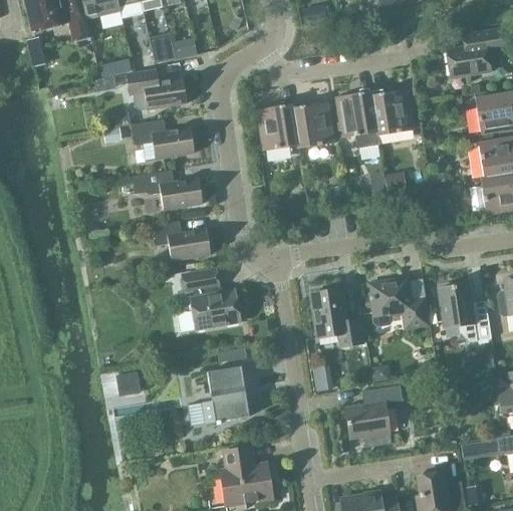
[(26,0),(33,28),(71,19),(75,37),(88,34),(80,0),(26,0)]
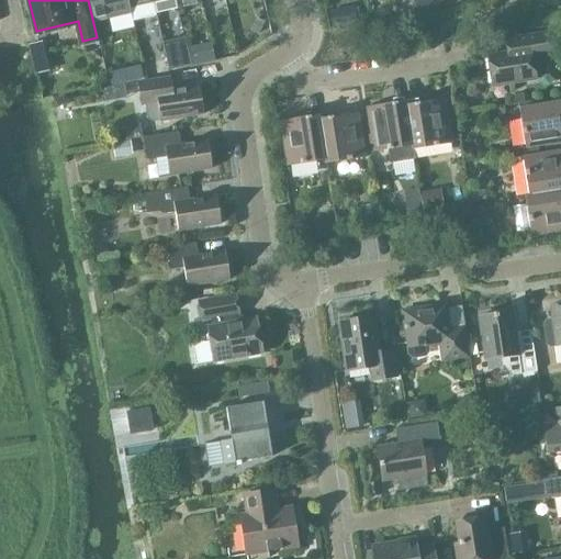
[(90,0),(96,20),(132,11),(130,0),(90,0)]
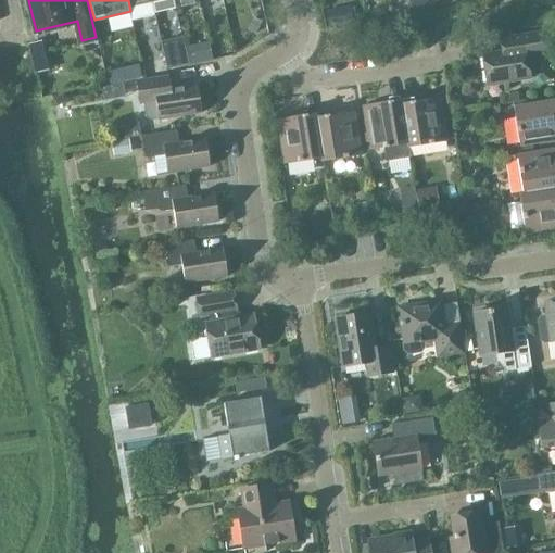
[(128,0),(130,11),(133,16),(155,10),(152,0),(128,0)]
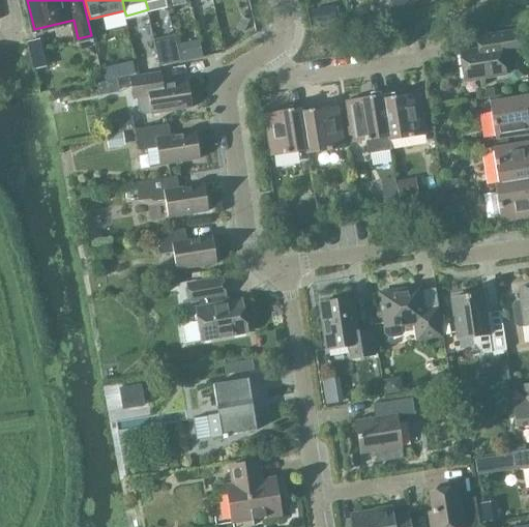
[(145,0),(148,9),(170,4),(169,0),(145,0)]
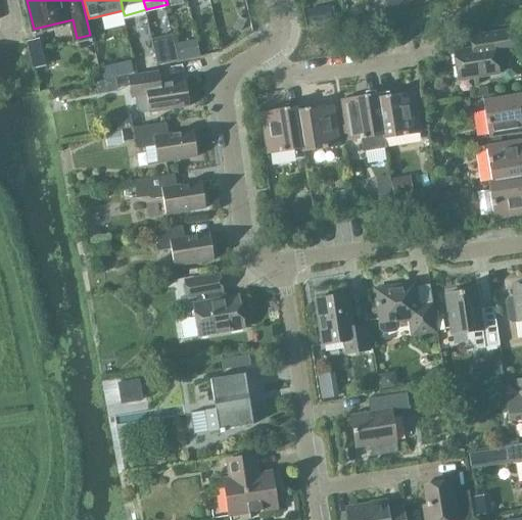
[(386,0),(389,9),(399,6),(397,0),(386,0)]
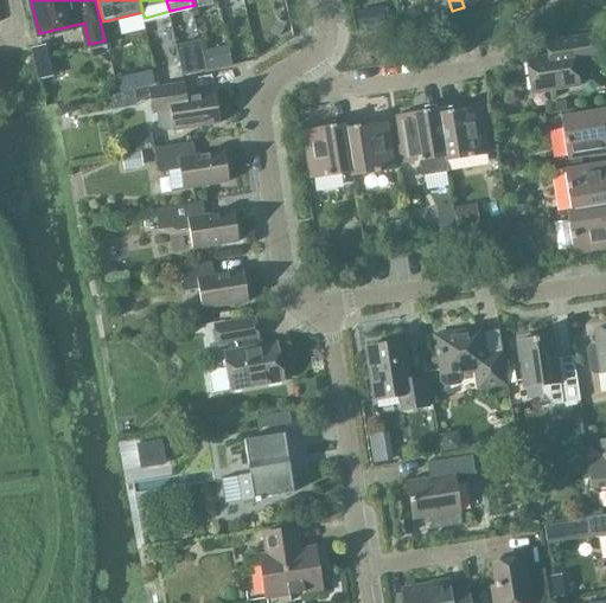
[(237,50),(233,27),(183,37),(187,61),(237,50)]
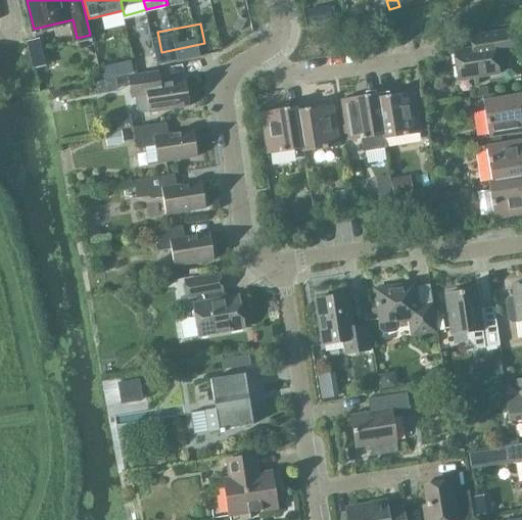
[(515,50),(512,29),(482,33),(484,46),(454,50),(459,79),(499,73),(495,53),(515,50)]
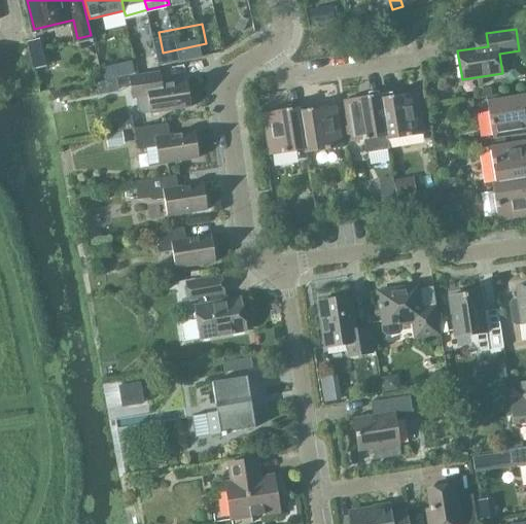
[(109,64),(141,61),(139,48),(107,51),(109,64)]
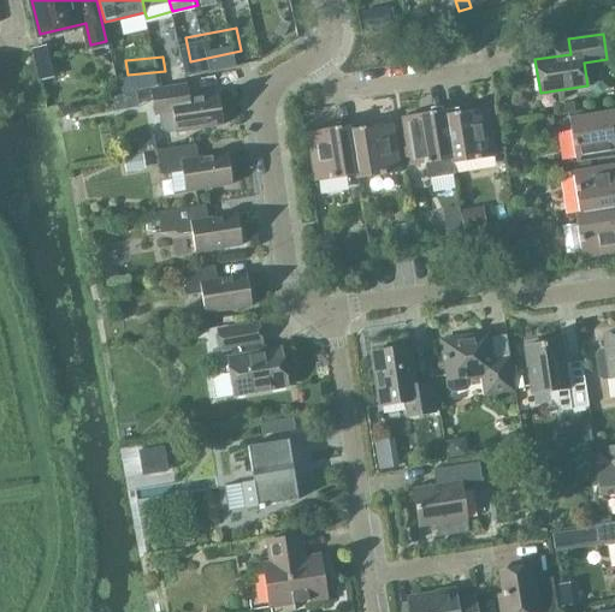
[(160,112),(163,112),(165,125),(171,129),(177,128),(178,132),(224,124),(218,91),(201,95),(199,90),(194,88),(189,88),(187,88),(185,83),(151,89),(154,110),(160,112)]
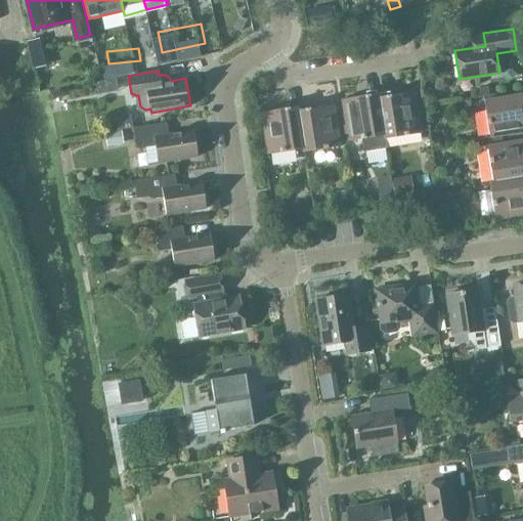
[(422,132),(416,90),(381,96),(380,96),(386,134),(385,134),(386,138),(422,132)]
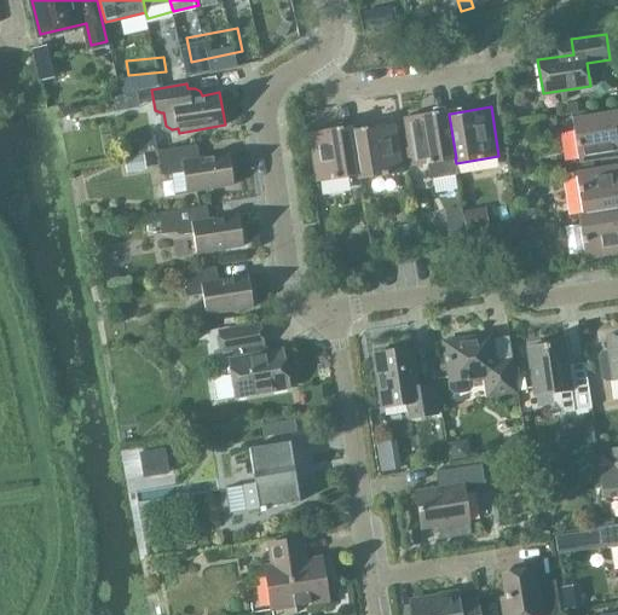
[(457,172),(456,163),(455,158),(456,158),(449,114),(450,114),(449,109),(405,116),(414,166),(432,162),(433,175),(457,172)]
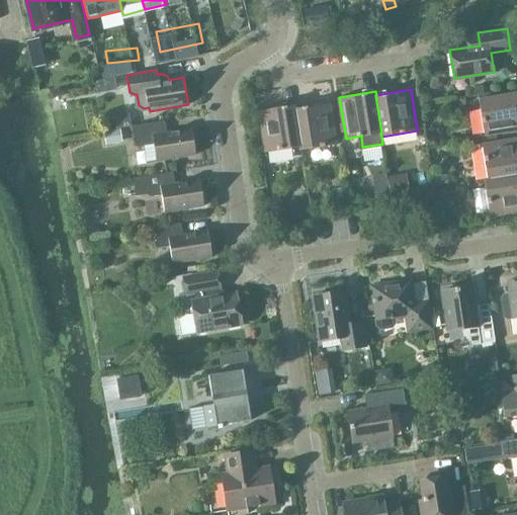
[(485,134),(516,129),(516,92),(480,98),(485,134)]
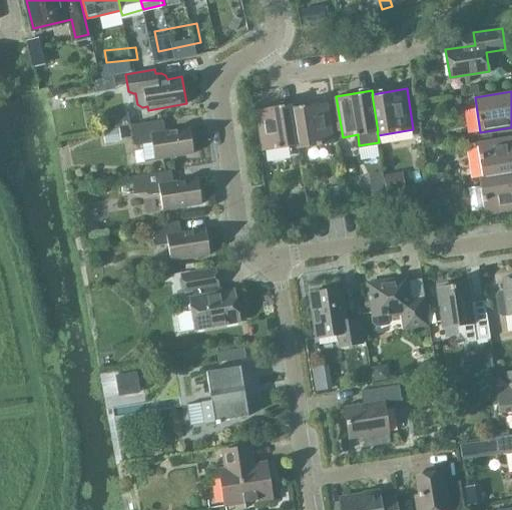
[(329,101),(293,107),(298,143),(297,143),(298,147),(335,141),(329,101)]
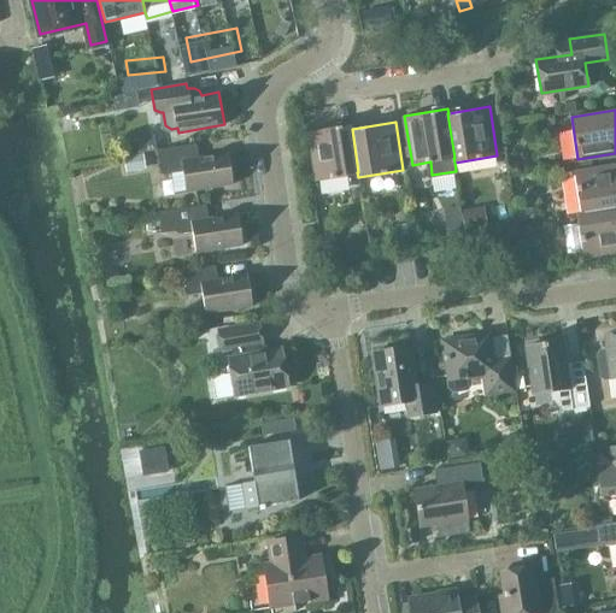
[(358,172),(352,129),(351,124),(309,130),(317,178),(357,172),(358,172)]
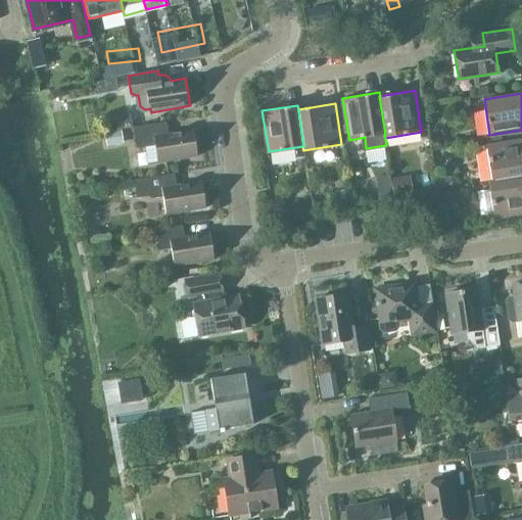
[(136,142),(141,144),(155,142),(158,160),(197,154),(193,128),(169,133),(167,120),(133,126),(136,142)]
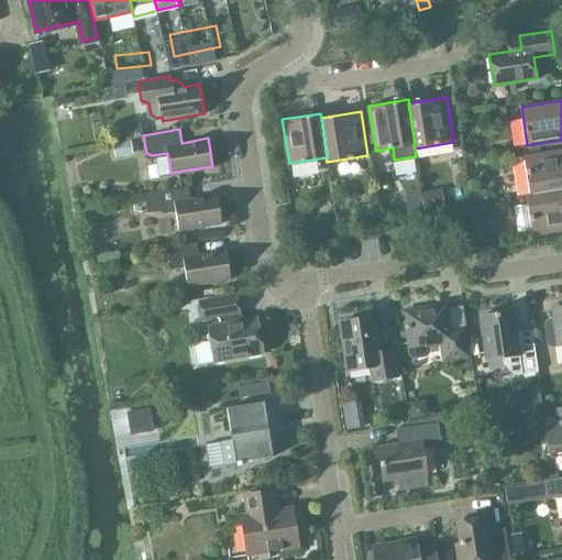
[(561,150),(524,156),(530,194),(530,195),(561,188),(561,150)]
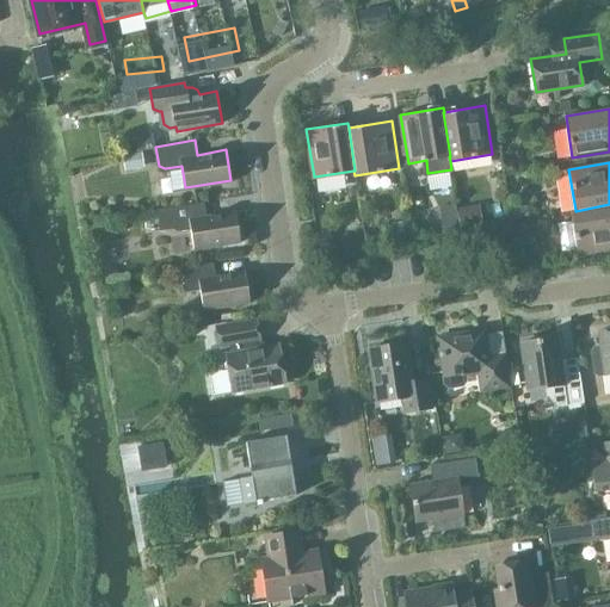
[(204,200),(170,206),(160,208),(162,228),(173,227),(179,230),(192,228),(196,248),(241,242),(235,211),(208,216),(204,200)]
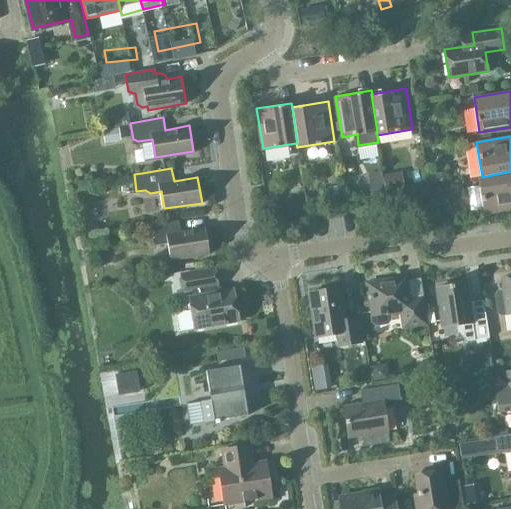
[(510,171),(482,177),(482,176),(478,176),(484,213),(510,207),(510,171)]
